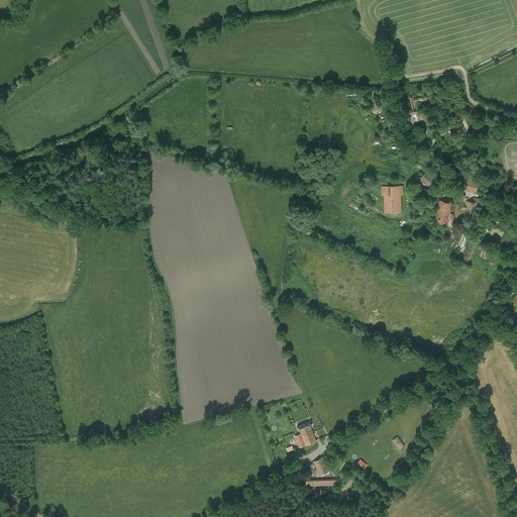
[(421,109),(407,114),(410,126),(412,126),(419,124),(419,122),(427,119),(424,111),(422,112),(421,109)]
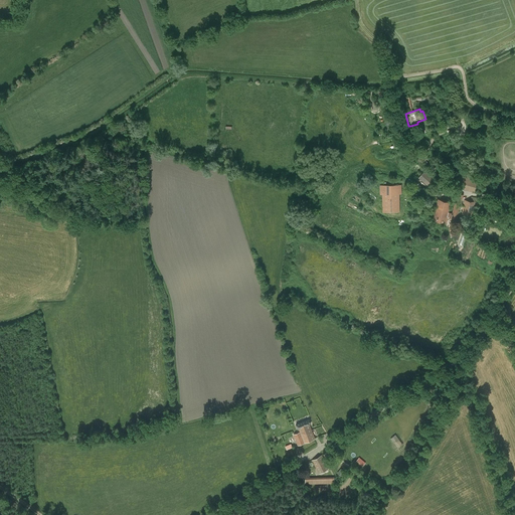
[(437,180),(425,172),(419,179),(431,187),(437,180)]
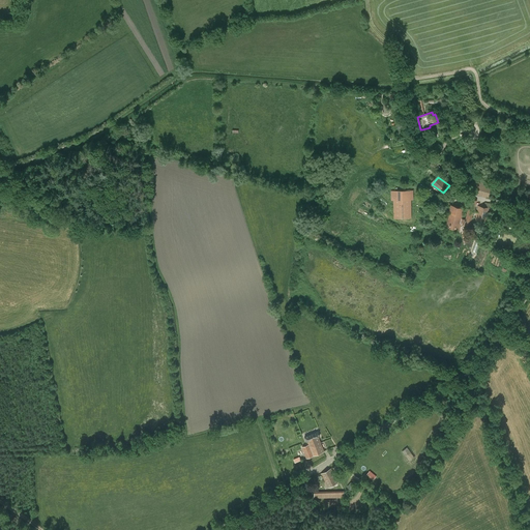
[(489,198),(493,182),(478,178),(473,194),(489,198)]
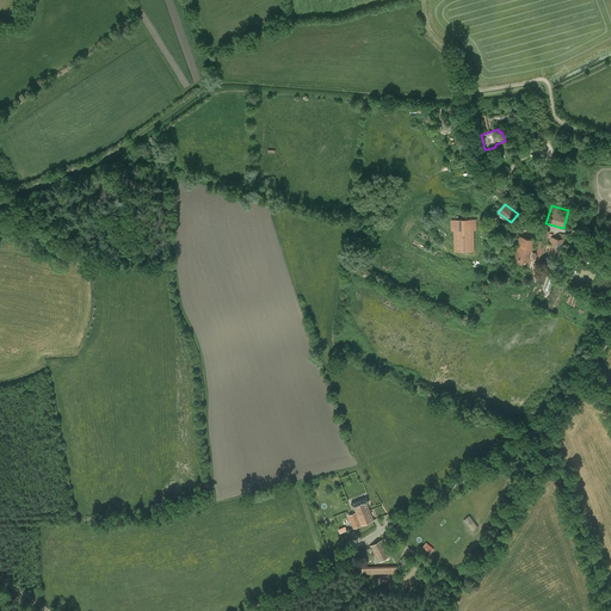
[(451,230),(454,230),(454,252),(475,251),(474,230),(476,230),(476,218),(451,220),(451,230)]
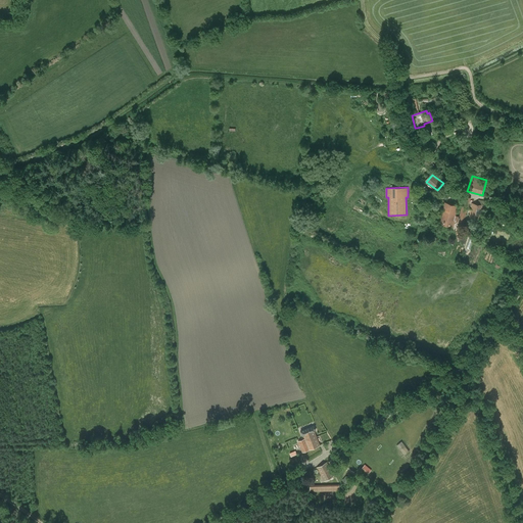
[(455,221),(456,221),(463,223),(467,208),(462,206),(460,217),(456,216),(458,205),(445,202),(439,224),(453,227),(455,221)]
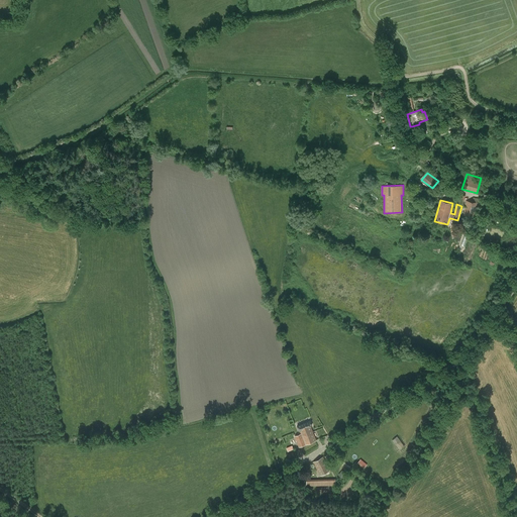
[(475,216),(478,203),(467,201),(463,214),(475,216)]
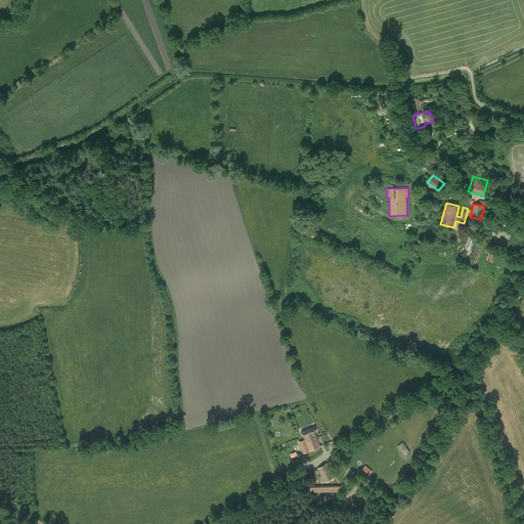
[(303,452),(309,450),(320,446),(315,432),(316,432),(314,427),(301,432),(303,437),(304,437),(305,439),(299,442),(303,452)]
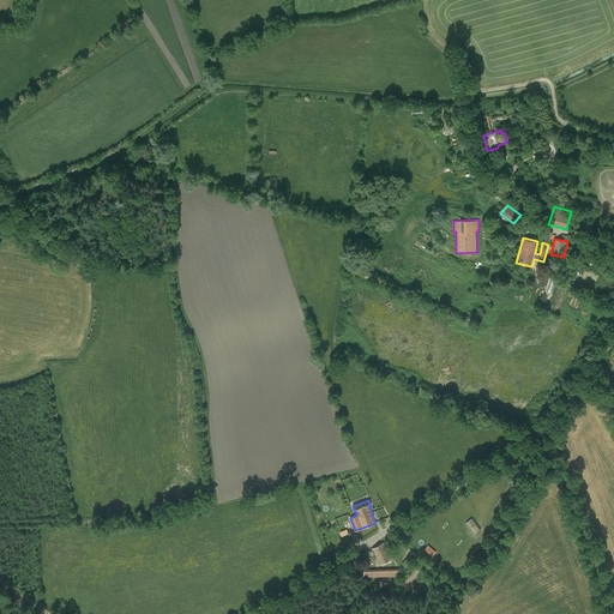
[(475,535),(480,530),(471,518),(465,523),(475,535)]
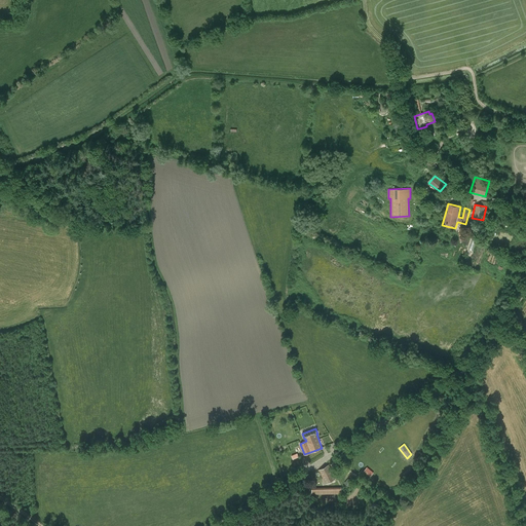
[(318,471),(326,484),(336,479),(329,464),(318,471)]
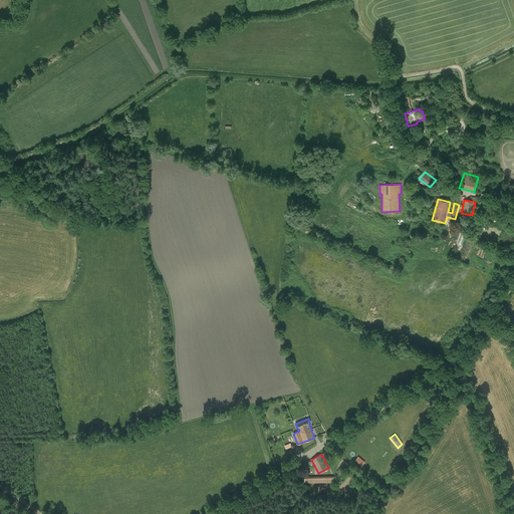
[(360,465),(363,461),(358,457),(355,461),(360,465)]
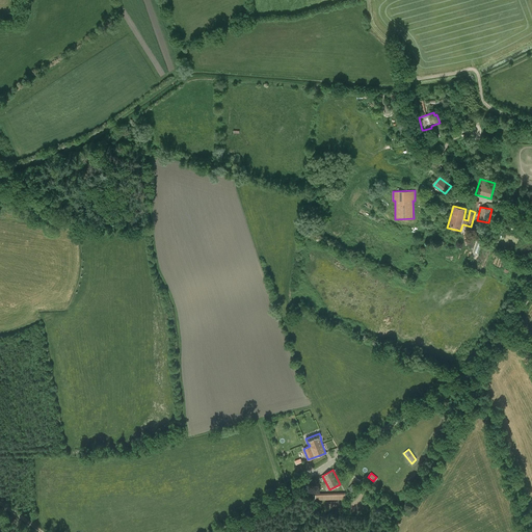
All buildings are outlined.
